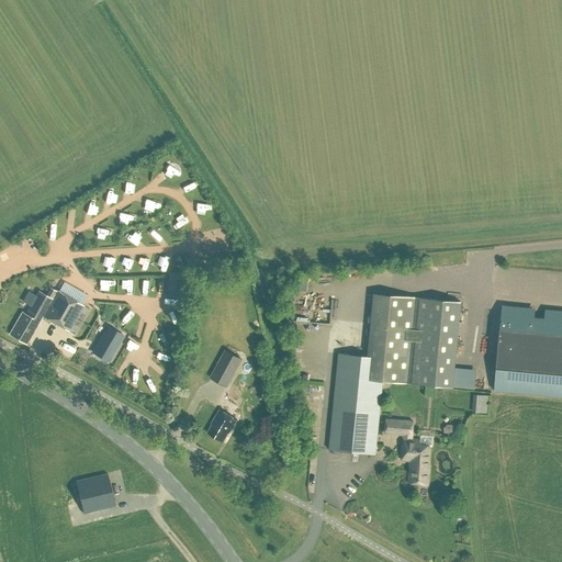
[(169,271),(167,296),(180,298),(182,273),(169,271)]
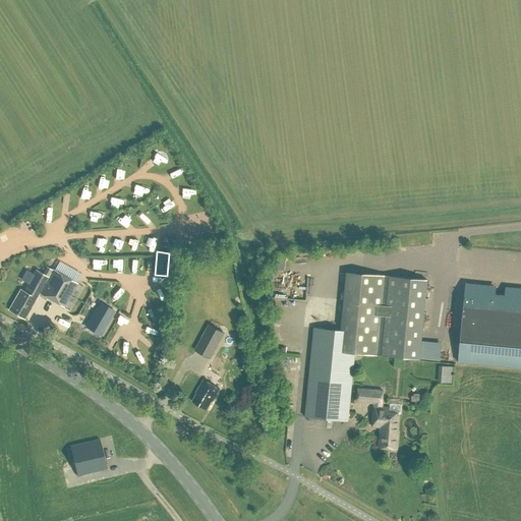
[(278,269),(286,269),(286,257),(279,257),(278,269)]
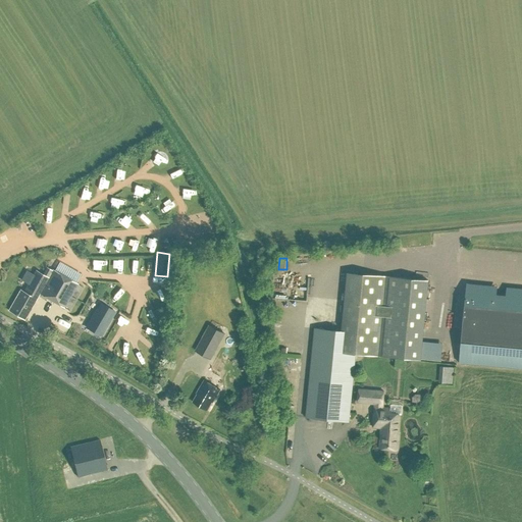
[(301,267),(301,258),(292,258),(293,267),(301,267)]
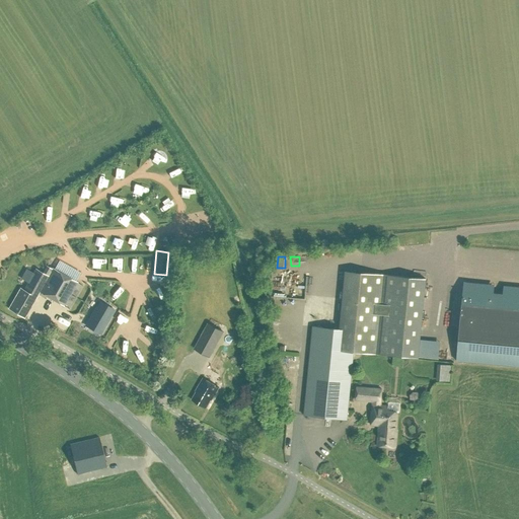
[(19,288),(7,308),(23,317),(38,291),(62,305),(75,282),(51,268),(47,276),(33,269),(21,289),(19,288)]
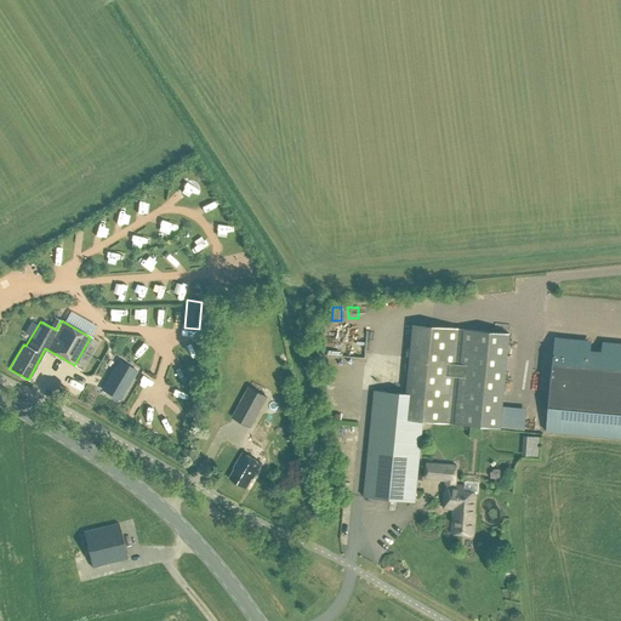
[(507,332),(460,328),(411,324),(405,393),(372,389),(363,495),(362,495),(362,496),(414,501),(414,500),(422,420),(499,427),(507,332)]
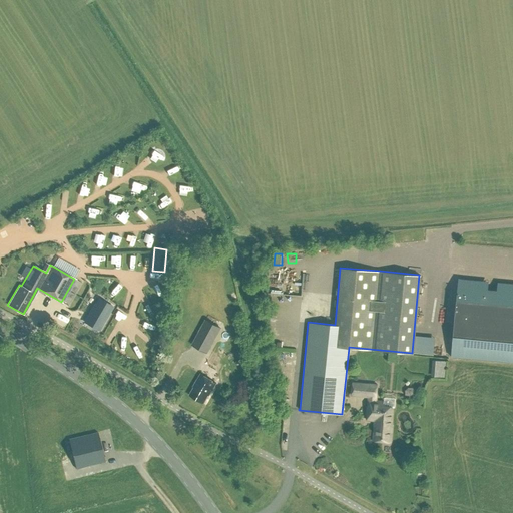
[(512,292),(458,287),(452,348),(512,354),(512,292)]
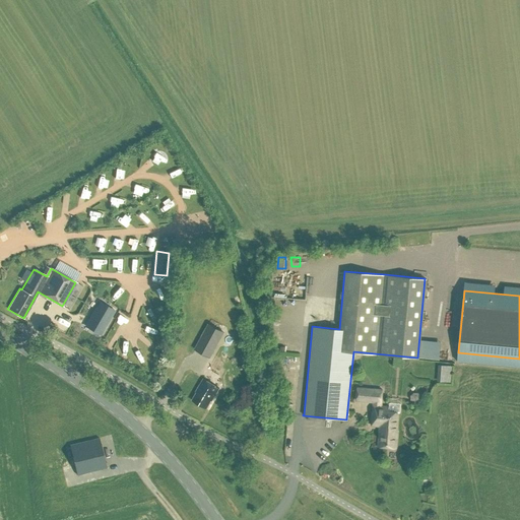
[(94,327),(93,329),(101,334),(115,311),(101,303),(94,312),(93,311),(87,322),(94,327)]
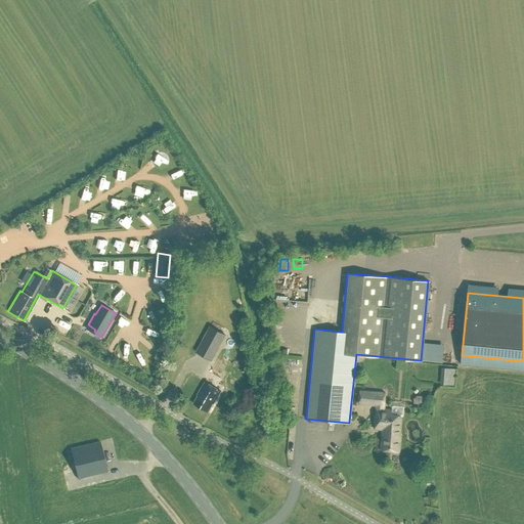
[(225,335),(211,326),(197,351),(211,359),(225,335)]
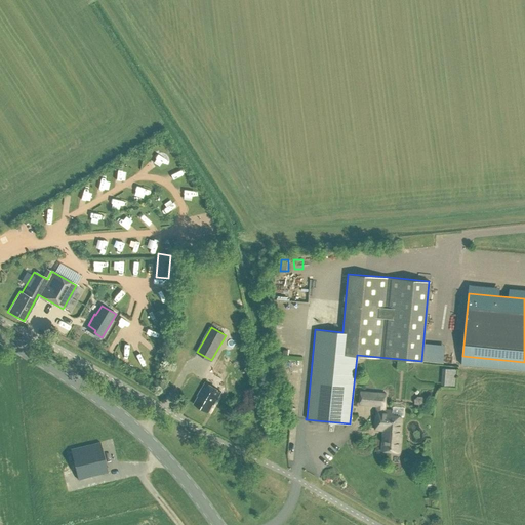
[(442,385),(455,386),(456,369),(444,368),(442,385)]
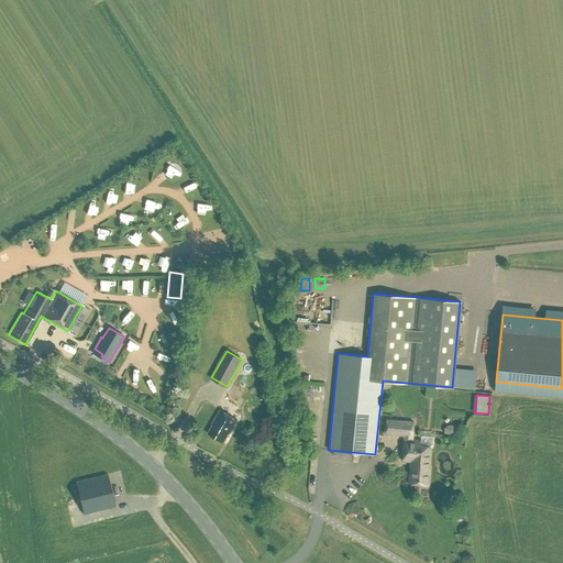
[(212,423),(207,432),(222,441),(227,433),(228,433),(236,419),(219,409),(211,423),(212,423)]
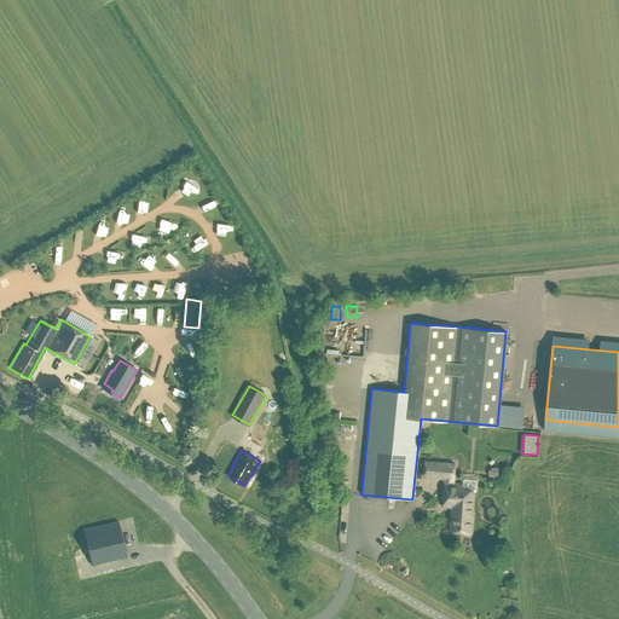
[(440,504),(451,505),(449,531),(470,533),(472,514),(470,514),(472,491),(461,490),(462,484),(452,484),(453,463),(423,461),(422,475),(443,478),(440,504)]
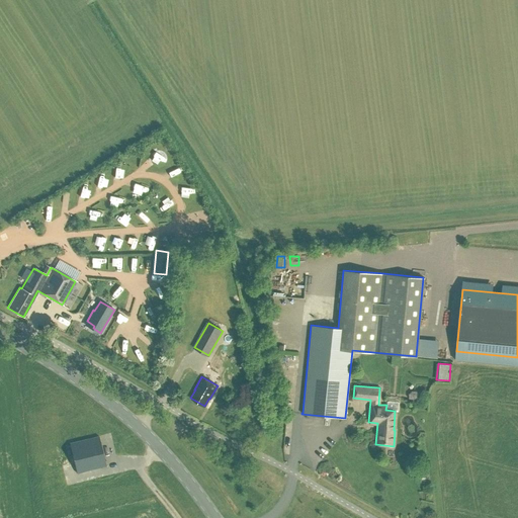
[(68,442),(75,472),(104,465),(98,435),(68,442)]
